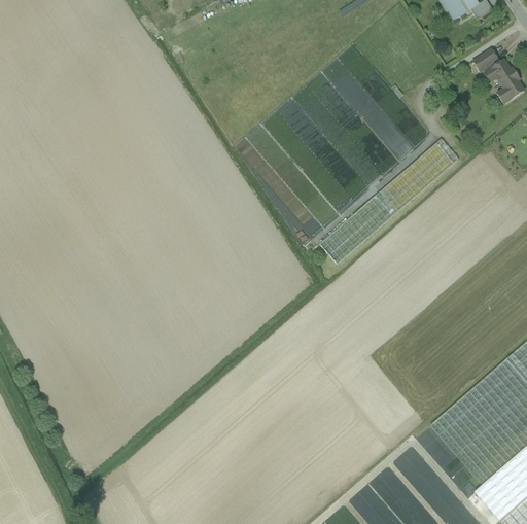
[(478,4),(475,0),(444,0),(449,7),(453,4),(460,15),(465,12),(478,5),(478,4)]
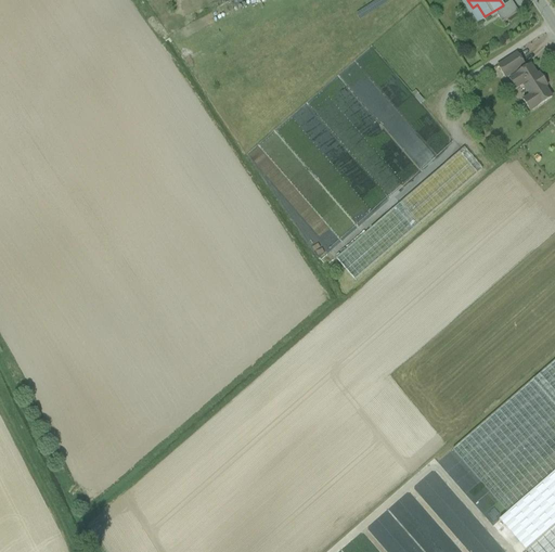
[(510,0),(503,4),(503,5),(490,13),(492,16),(497,13),(502,21),(518,10),(513,0),(510,0)]
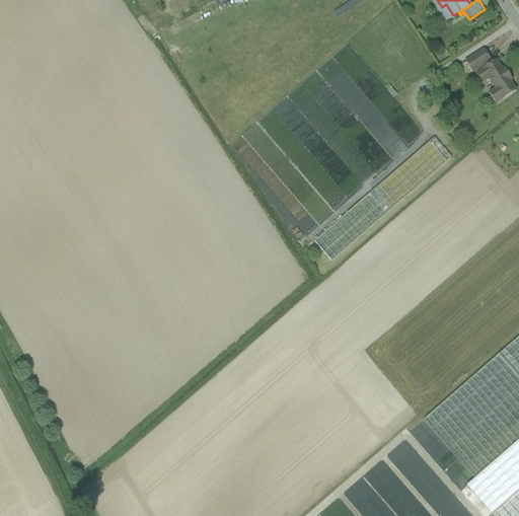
[(484,48),(465,60),(472,71),(491,59),(484,48)]
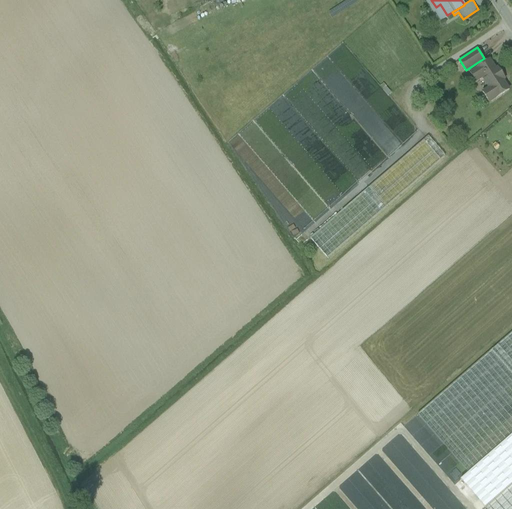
[(496,67),(490,58),(470,71),(476,80),(482,76),(489,86),(482,90),(489,101),(509,88),(503,78),(505,77),(497,66),(496,67)]
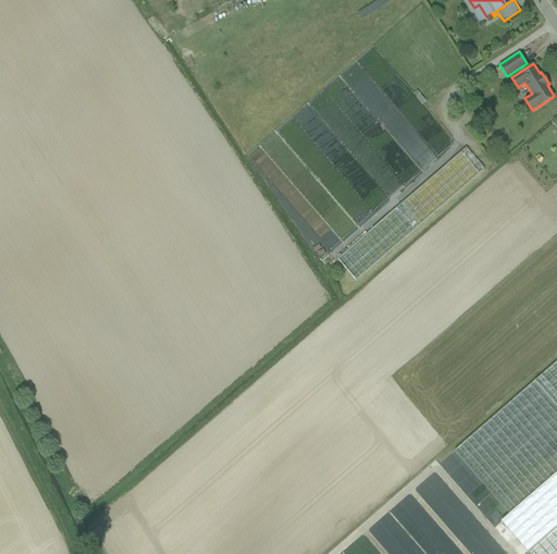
[(329,160),(313,167),(319,182),(305,187),(318,191),(320,184),(347,216),(341,219),(343,224),(327,237),(331,242),(329,247),(424,169),(411,164),(411,162),(395,158),(393,167),(384,157),(381,160),(381,157),(371,146),(354,152),(356,158),(350,160),(346,155),(348,147),(341,150),(345,160),(341,163),(332,154),(327,156),(329,160)]
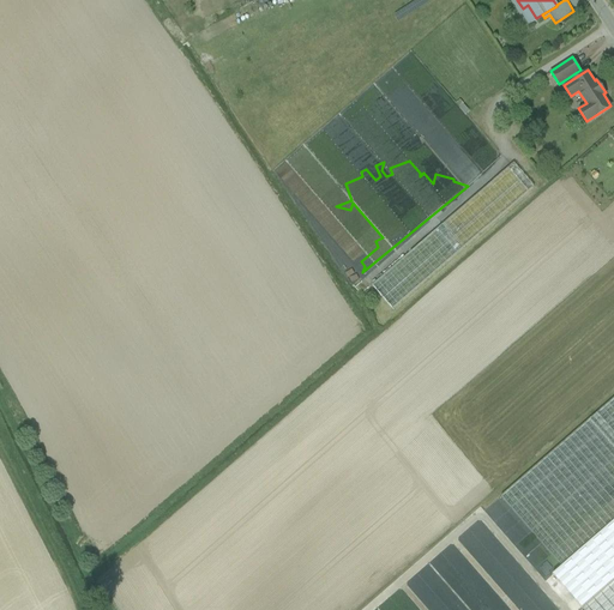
[(534,185),(513,161),(372,283),(392,307),(534,185)]
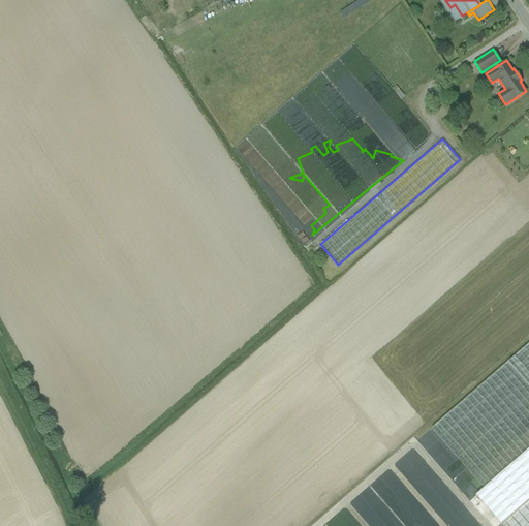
[(528,341),(432,427),(484,487),(475,493),(502,523),(528,499),(528,341)]
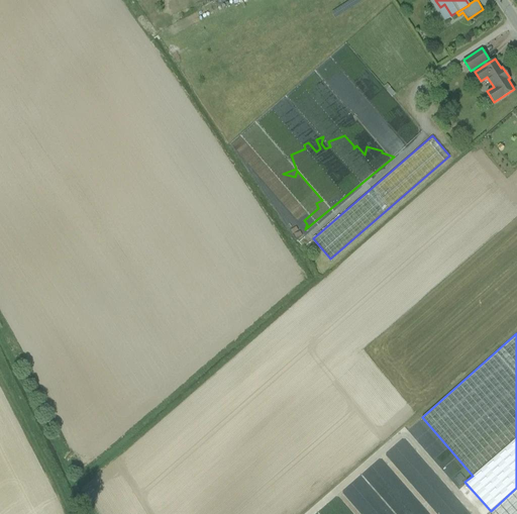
[(516,513),(516,488),(491,511),(492,513),(516,513)]
